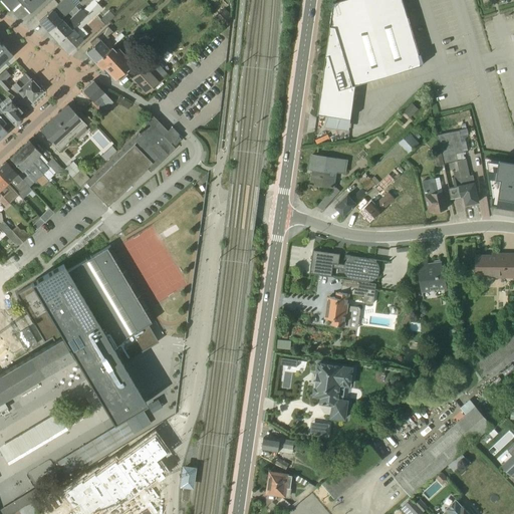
[(0,0),(10,11),(19,3),(29,13),(42,0),(0,0)]
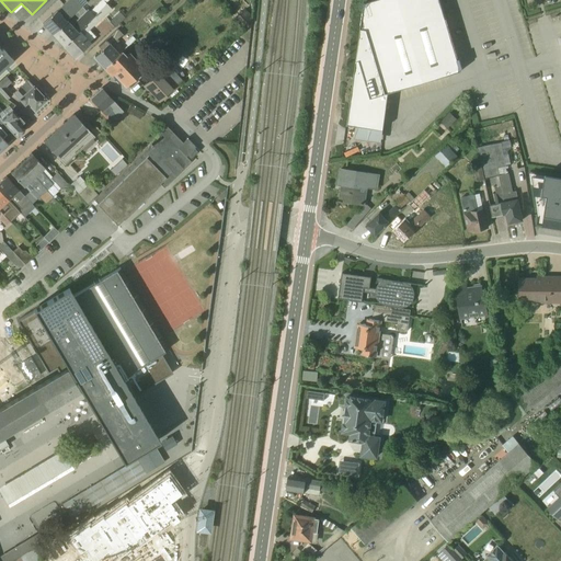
[(83,0),(68,0),(42,24),(52,35),(67,20),(86,2),(83,0)]
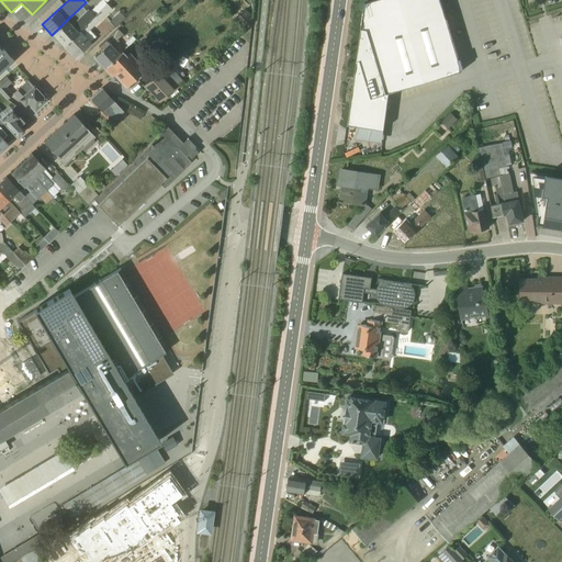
[(67,20),(52,35),(63,46),(105,4),(109,0),(102,0),(90,12),(88,10),(71,25),(67,20)]
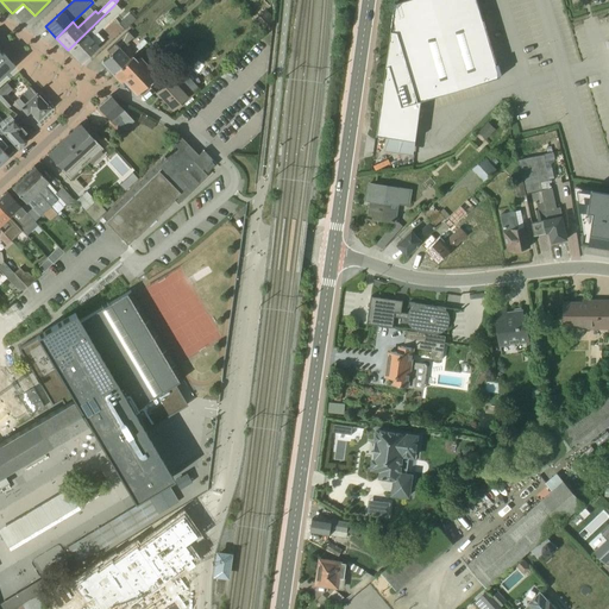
[(477,0),(395,0),(375,136),(416,142),(422,100),(500,76),(477,0)]
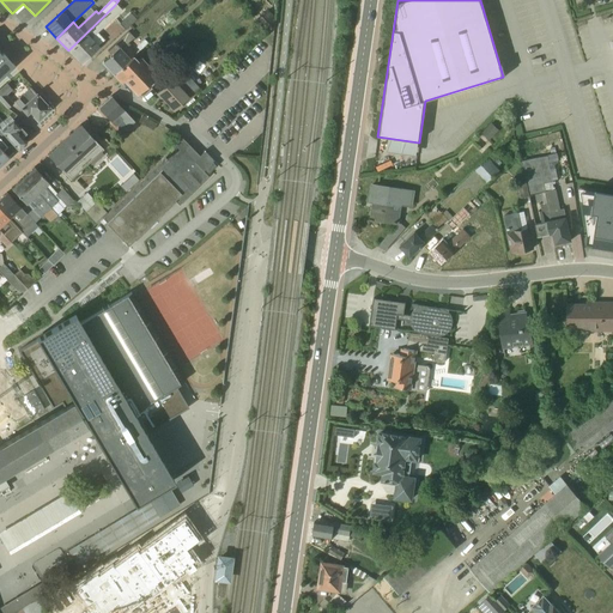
[(115,5),(68,50),(80,64),(104,41),(97,34),(121,10),(115,5)]
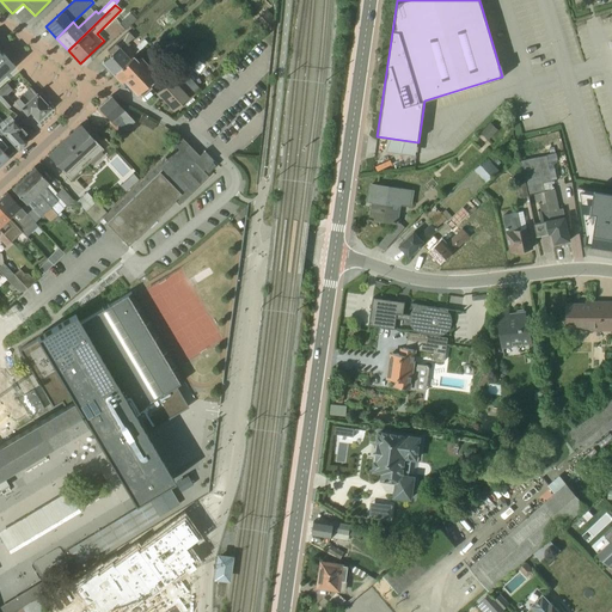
[(129,13),(118,24),(124,30),(135,19),(129,13)]
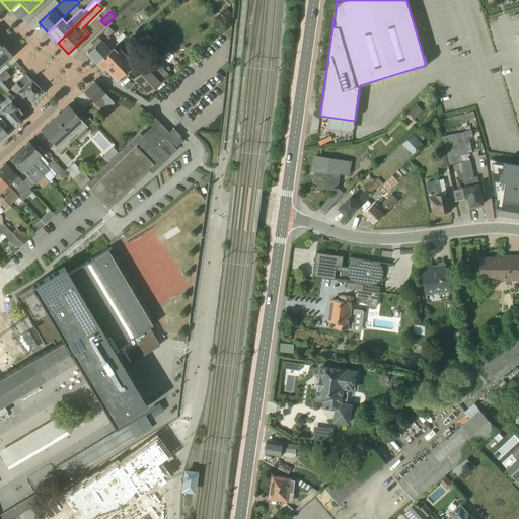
[(89,57),(95,63),(113,48),(114,46),(107,39),(113,32),(107,27),(90,44),(92,47),(86,52),(90,56),(89,57)]
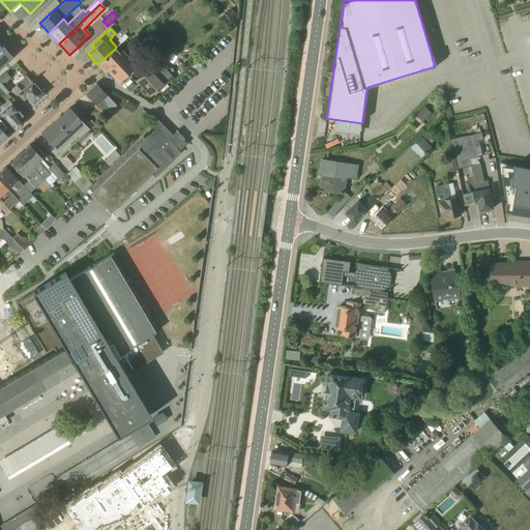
[(0,67),(11,57),(2,47),(0,48),(0,47),(0,67)]
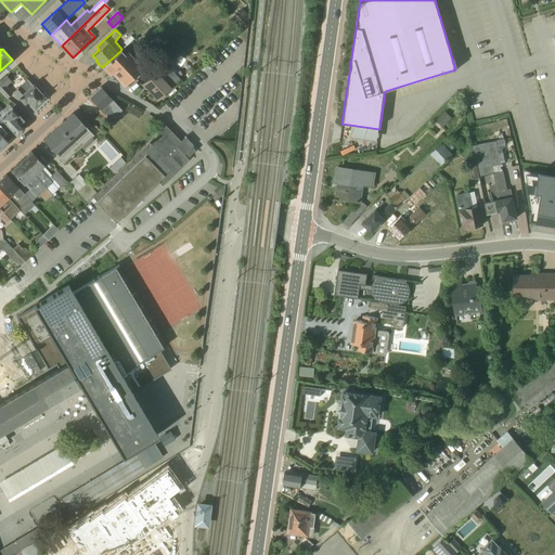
[(120,51),(102,67),(108,75),(111,73),(123,86),(142,67),(127,52),(124,54),(120,51)]
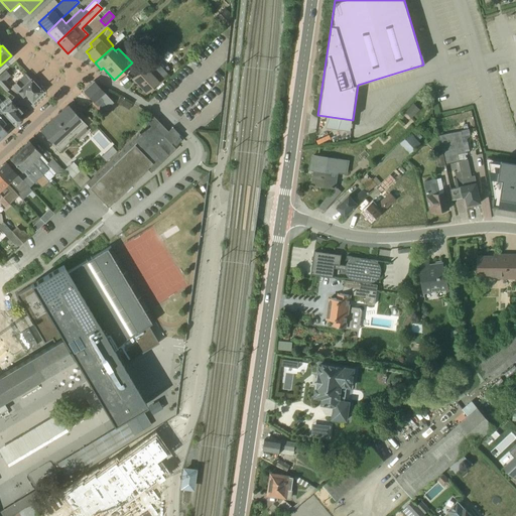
[(132,79),(145,94),(159,81),(146,67),(132,79)]
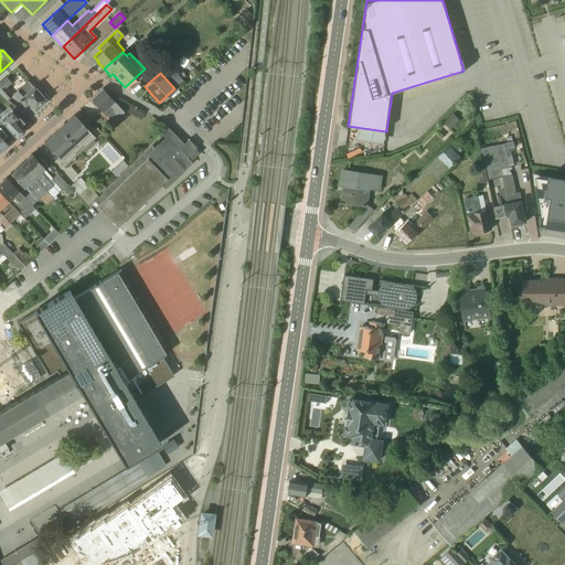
[(6,77),(0,82),(0,94),(7,100),(12,95),(6,88),(11,83),(6,77)]
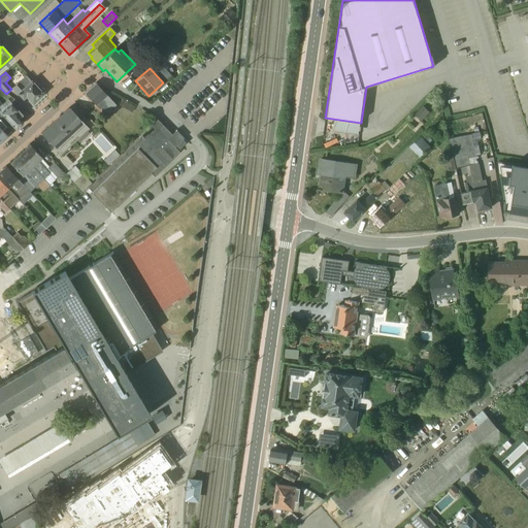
[(43,95),(26,75),(12,88),(23,100),(26,97),(33,105),(43,95)]
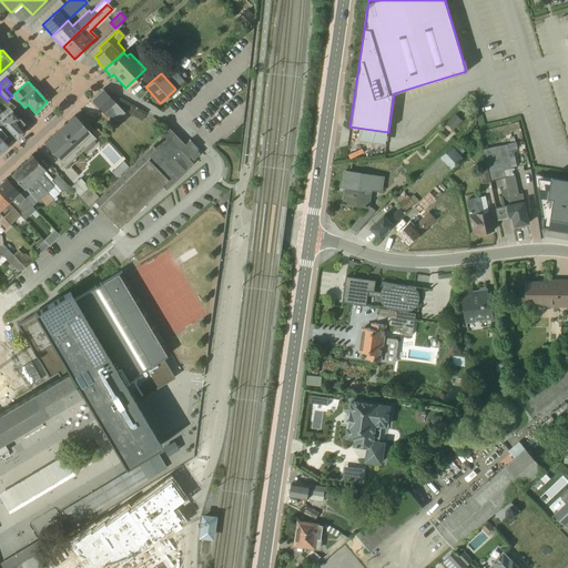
[(107,118),(109,117),(113,122),(123,113),(102,90),(91,101),(107,118)]
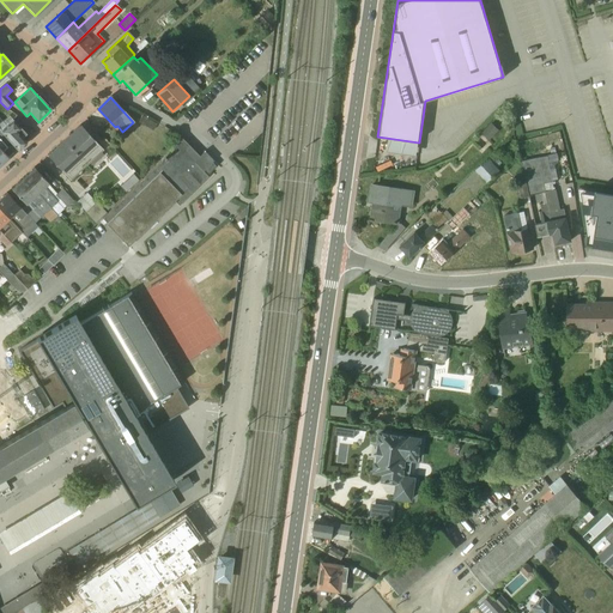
[(0,131),(18,150),(26,143),(20,137),(24,133),(23,131),(26,126),(17,115),(12,120),(8,115),(2,121),(0,119),(0,131)]
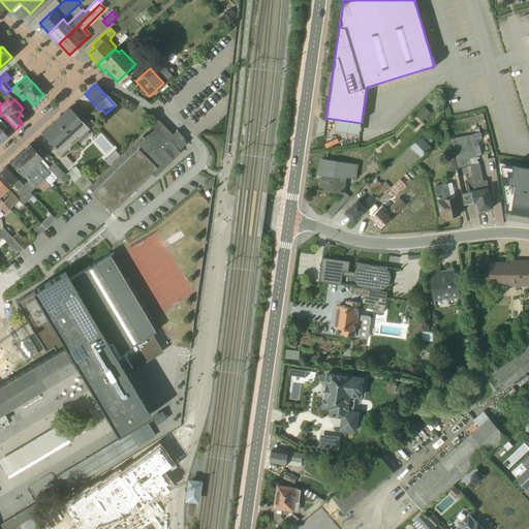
[(122,100),(119,105),(130,112),(133,107),(122,100)]
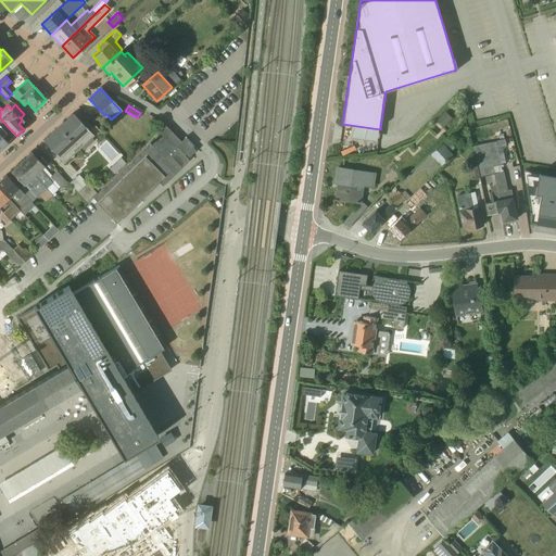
[(452,118),(446,112),(437,122),(443,128),(452,118)]
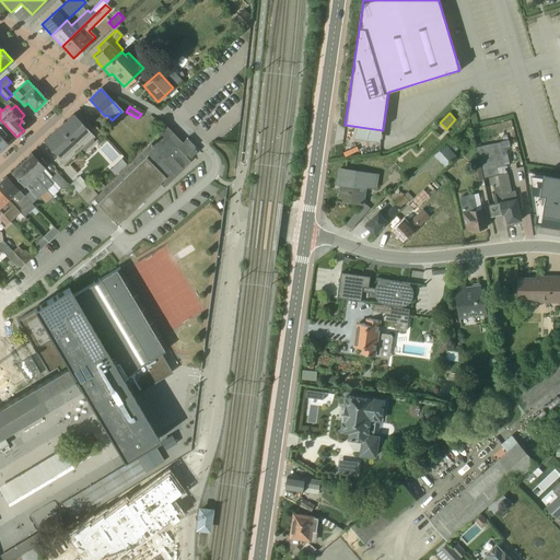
[(43,142),(63,165),(94,138),(73,114),(43,142)]
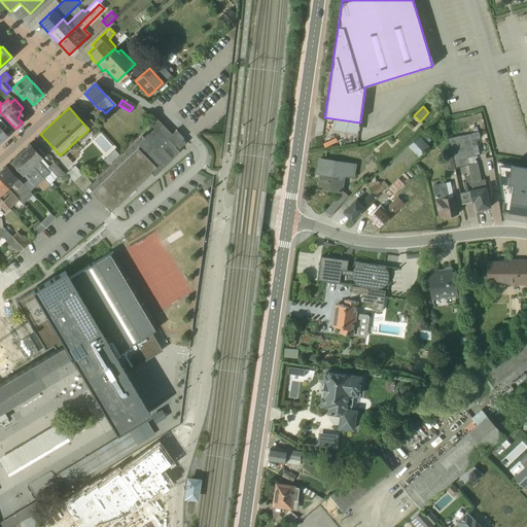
[(175,131),(171,135),(153,115),(139,138),(130,147),(88,188),(111,211),(150,174),(153,177),(179,152),(174,147),(183,138),(175,131)]
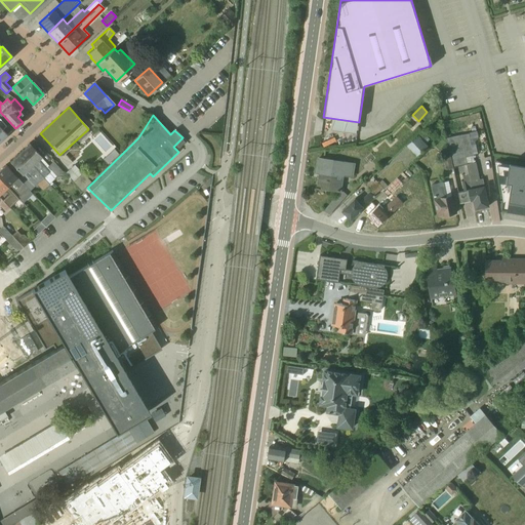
[(488,206),(482,179),(480,179),(476,162),(467,164),(465,157),(474,155),(469,133),(478,131),(476,123),(461,126),(463,134),(446,138),(452,168),(462,165),(465,174),(461,174),(463,180),(461,182),(463,191),(458,192),(460,203),(473,201),(475,209),(488,206)]
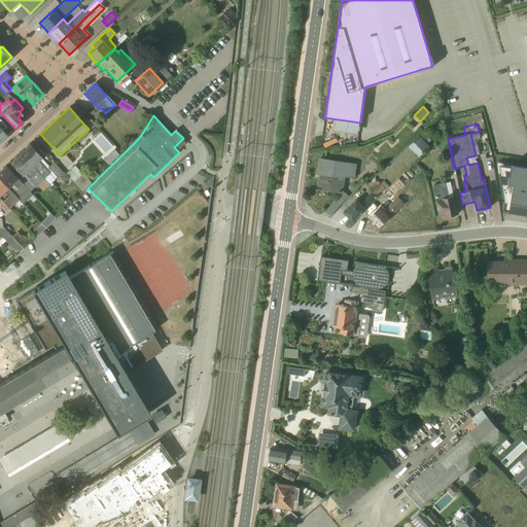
[(427,144),(431,140),(423,132),(409,146),(419,157),(430,146),(427,144)]
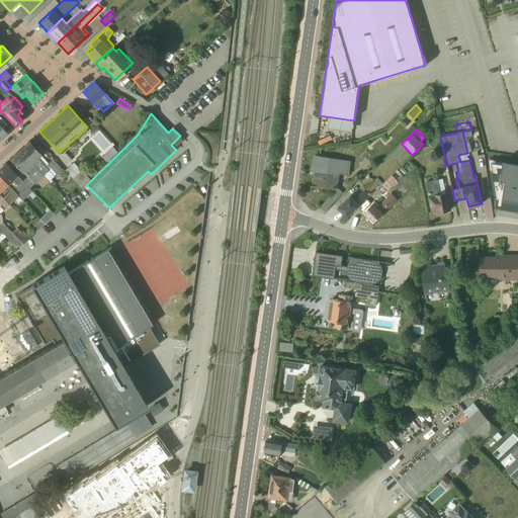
[(27,142),(18,151),(42,176),(49,182),(62,169),(53,160),(49,164),(27,142)]
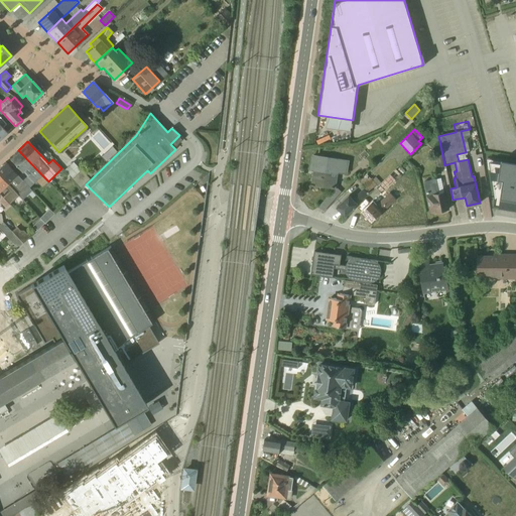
[(36,180),(42,175),(18,150),(9,159),(22,173),(23,171),(27,176),(30,173),(36,180)]
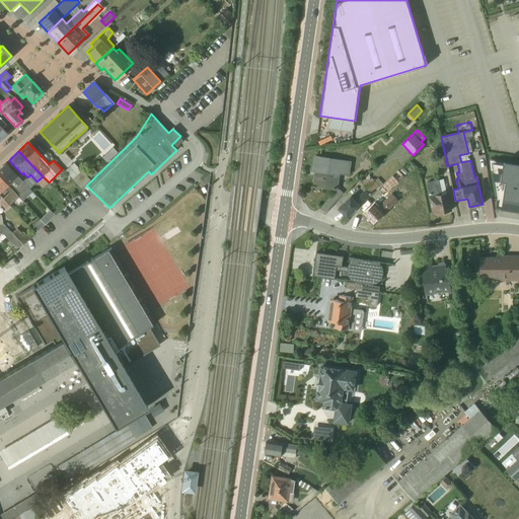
[(444,154),(438,155),(441,168),(447,167),(444,154)]
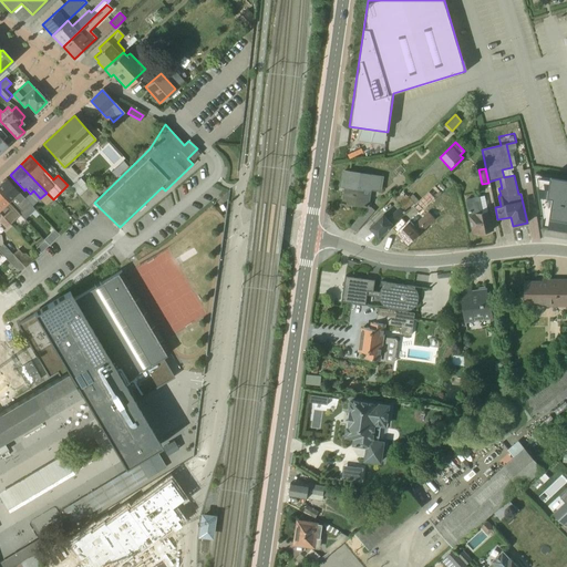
[(384,178),(343,172),(341,187),(344,187),(342,204),(367,208),(350,227),(357,232),(372,213),(374,212),(369,207),(371,191),(381,193),(384,178)]
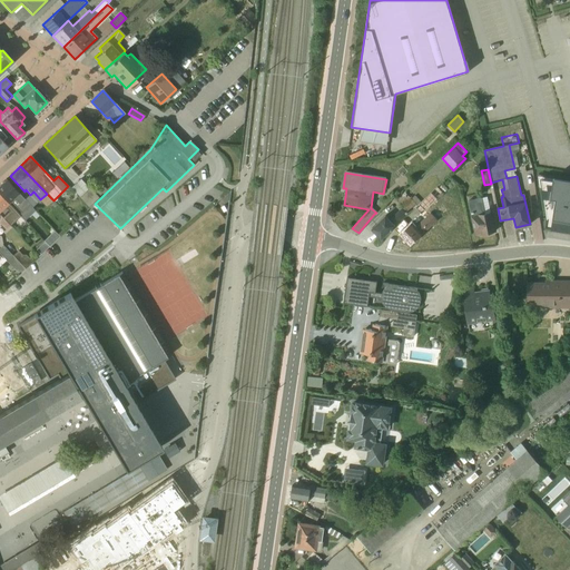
[(6,179),(0,184),(0,194),(20,216),(25,220),(35,212),(6,179)]
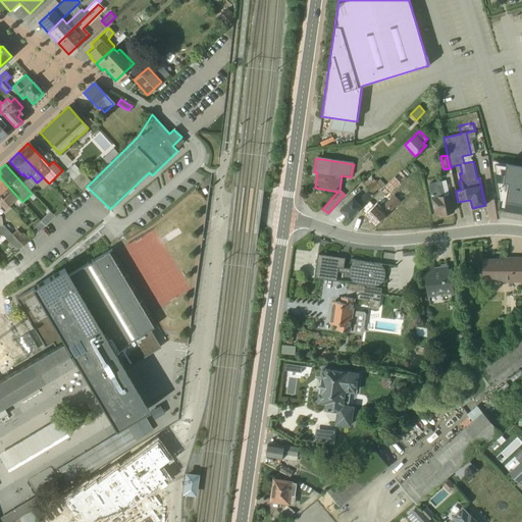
[(73,164),(65,170),(72,178),(81,172),(73,164)]
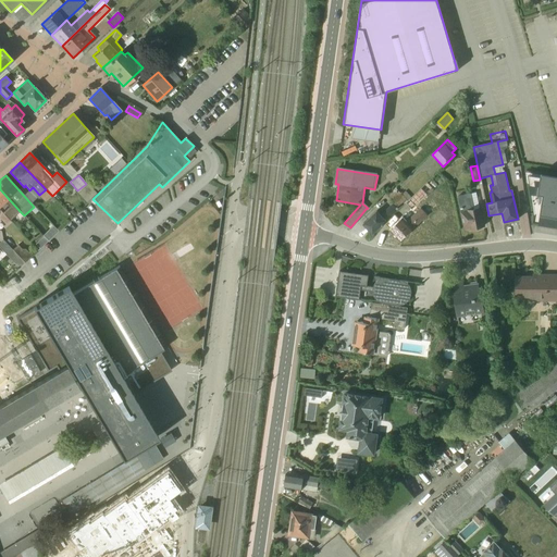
[(556,178),(528,175),(533,214),(532,222),(556,225),(556,178)]
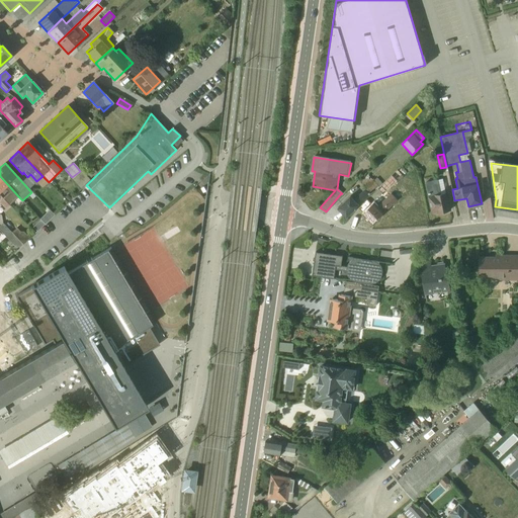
[(376,190),(381,196),(404,175),(398,170),(376,190)]
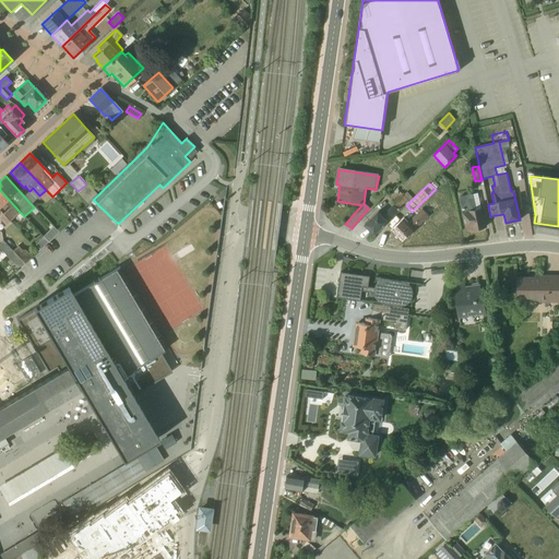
[(363,224),(372,234),(411,198),(405,192),(402,195),(396,189),(388,197),(393,203),(381,215),(377,211),(363,224)]
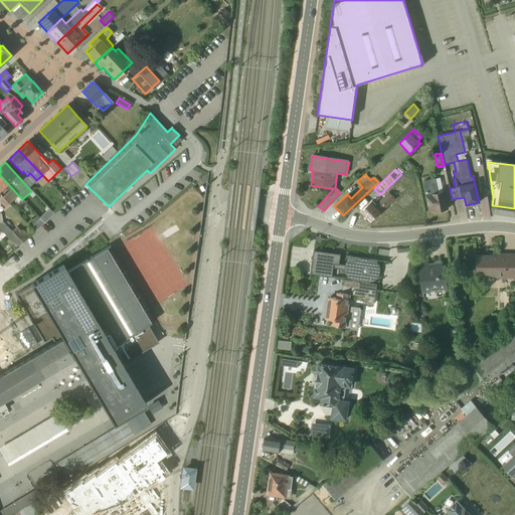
[(0,175),(0,195),(8,204),(18,195),(0,175)]
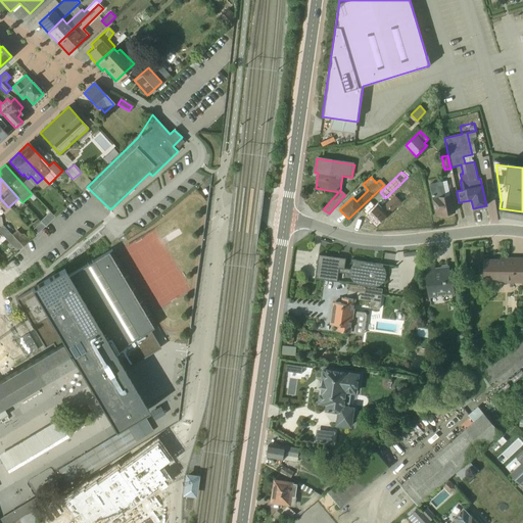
[(454,212),(447,181),(430,184),(436,214),(442,212),(442,215),(445,215),(445,216),(450,215),(450,214),(454,212)]
